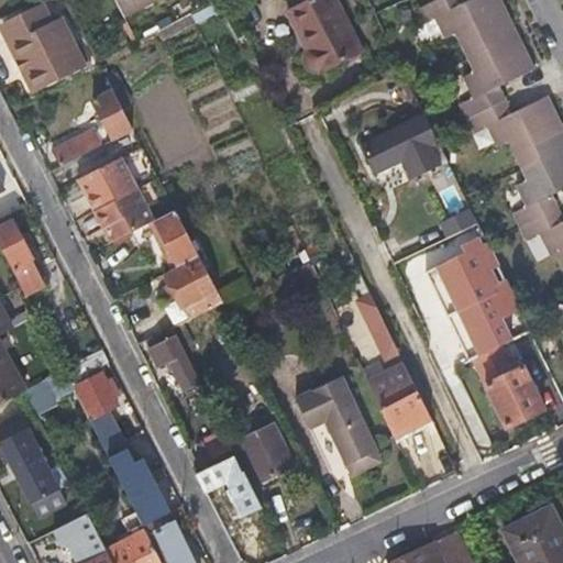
[(116,0),(124,17),(157,0),(116,0)]
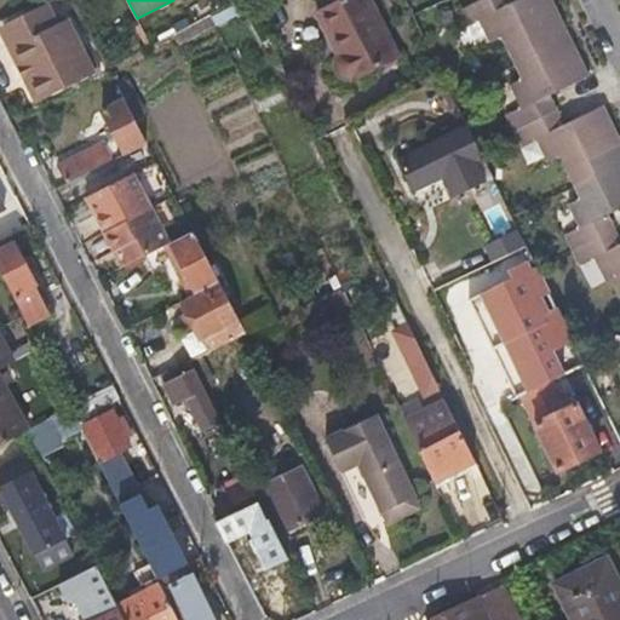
[(346,0),(317,16),(326,34),(333,30),(346,53),(338,57),(337,67),(339,74),(345,79),(351,80),(359,80),(399,58),(368,0),(346,0)]
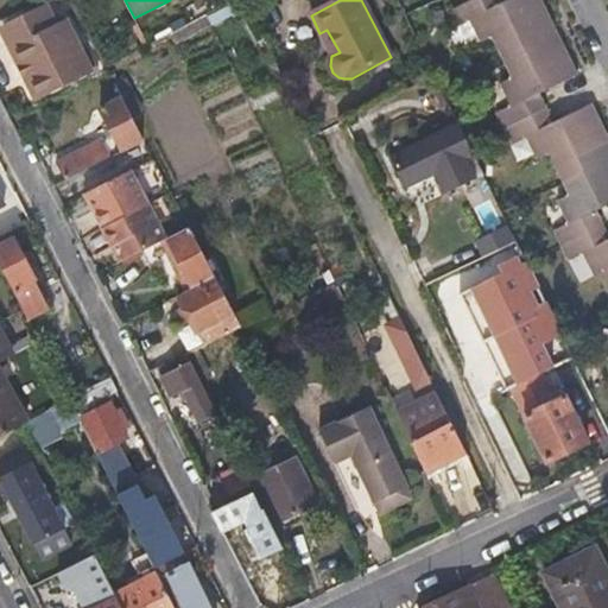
[(499,0),(470,0),(451,10),(458,23),(467,19),(477,42),(489,37),(510,78),(498,84),(510,107),(501,112),(515,141),(524,138),(534,162),(546,156),(567,197),(556,202),(568,225),(558,229),(572,259),(581,255),(591,278),(605,272),(607,277),(607,239),(595,211),(607,204),(607,141),(591,106),(552,124),(538,94),(576,76),(539,0),(505,0),(500,2),(499,0)]
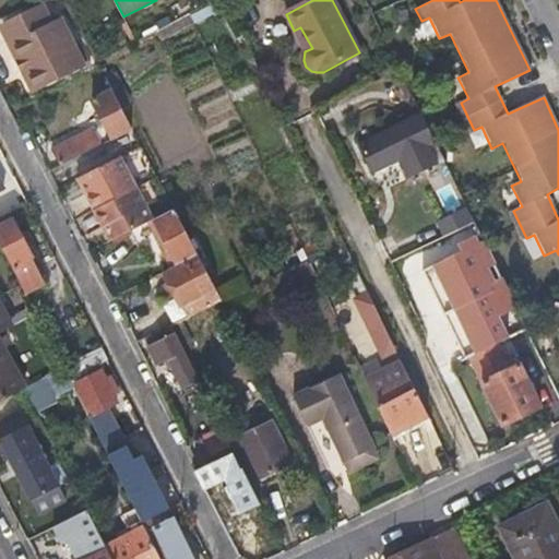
[(84,66),(60,16),(51,21),(42,3),(4,23),(26,68),(21,70),(32,93),(84,66)]
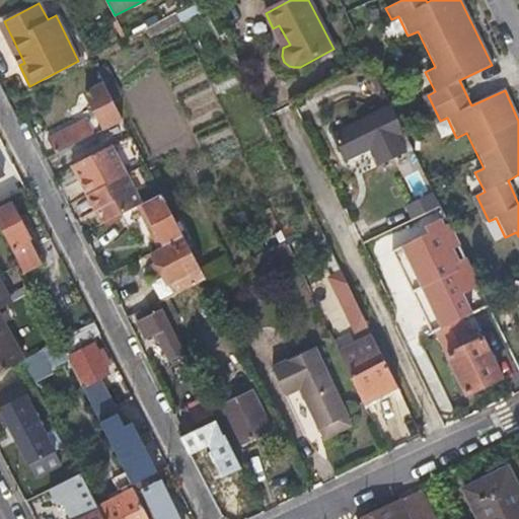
[(279,25),(273,28),(283,48),(290,45),(279,25)]
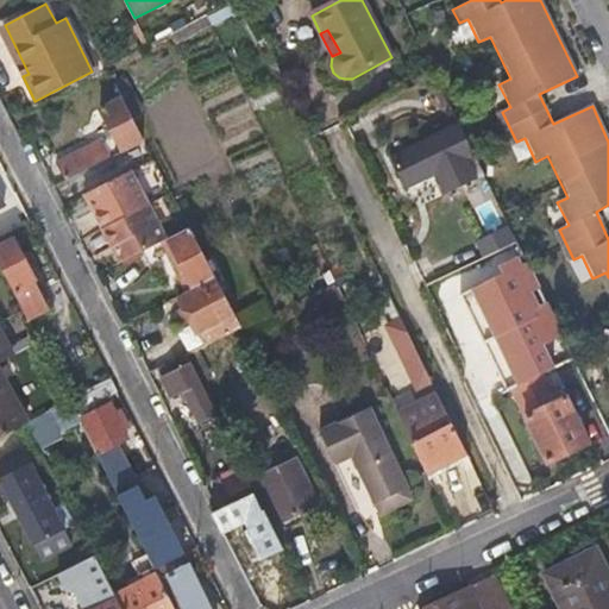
[(144,139),(121,96),(101,107),(113,131),(58,161),(69,179),(144,139)]
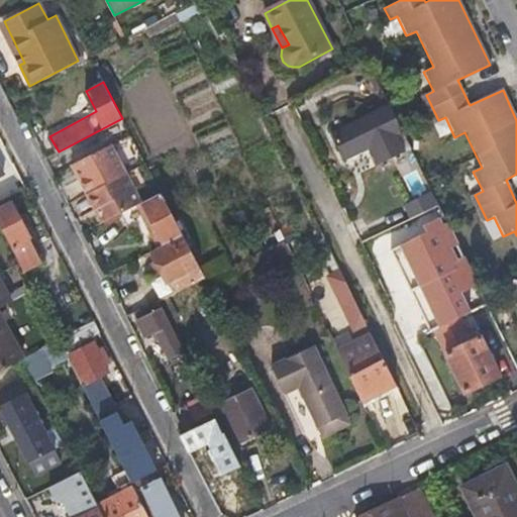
[(438,120),(426,95),(421,97),(433,122),(438,120)]
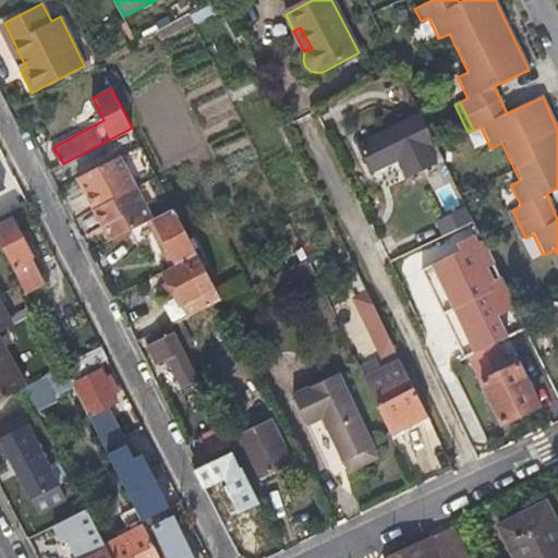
[(437,149),(420,113),(359,143),(374,174),(400,162),(408,178),(443,160),(437,149)]
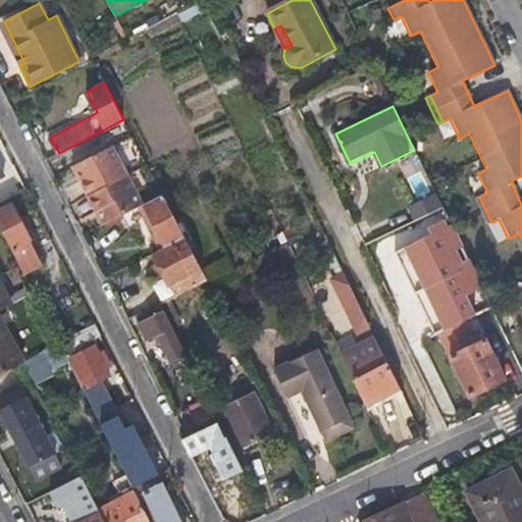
[(93,194),(127,175),(112,146),(77,164),(93,194)]
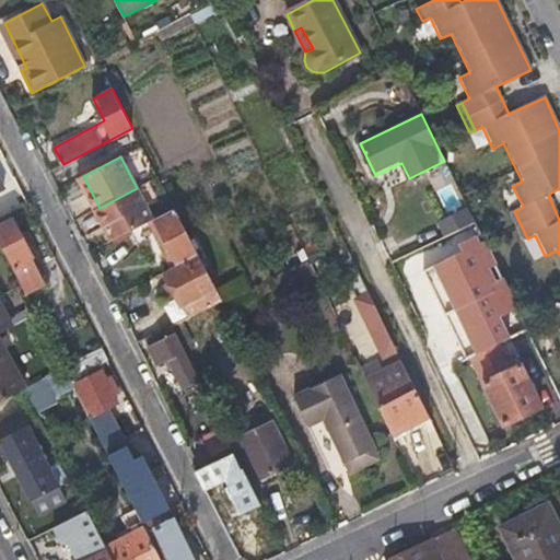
[(151,218),(137,188),(100,208),(115,237),(133,228),(151,218)]
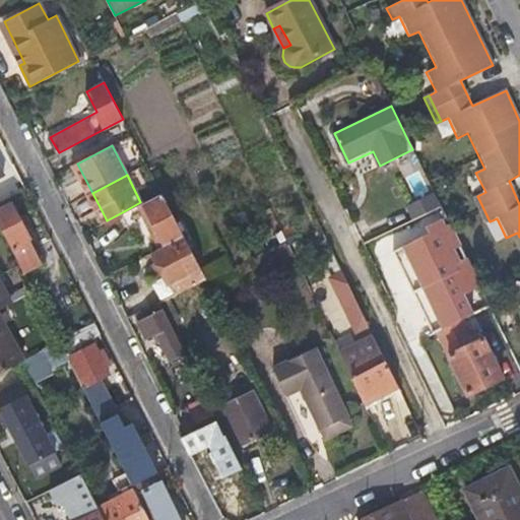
[(158,249),(183,236),(160,192),(140,202),(124,211),(133,228),(144,222),(158,249)]
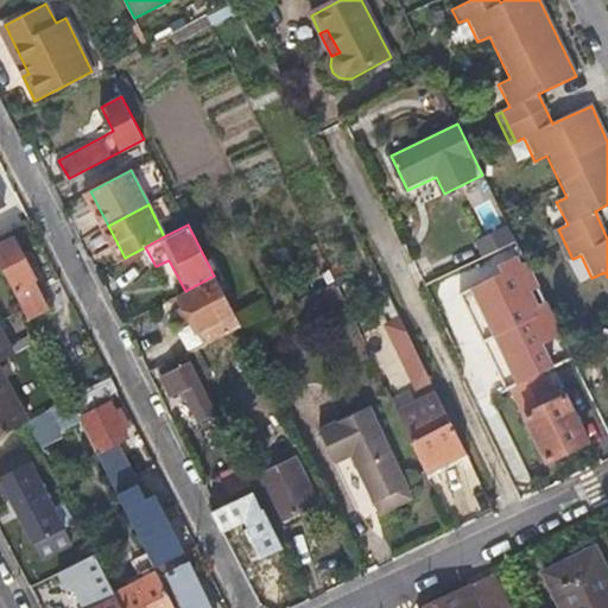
[(483,255),(514,240),(507,227),(476,241),(483,255)]
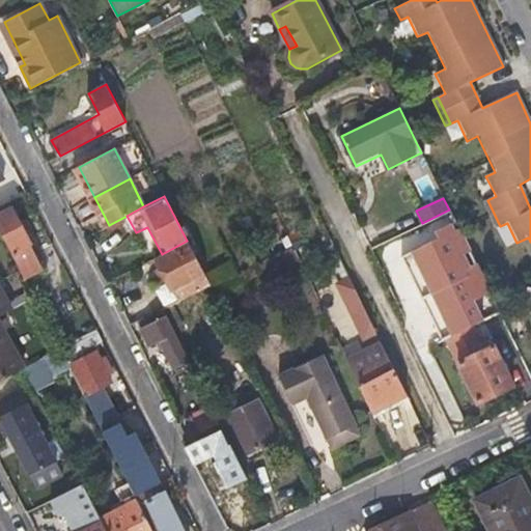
[(495,228),(500,226),(487,200),(483,202),(495,228)]
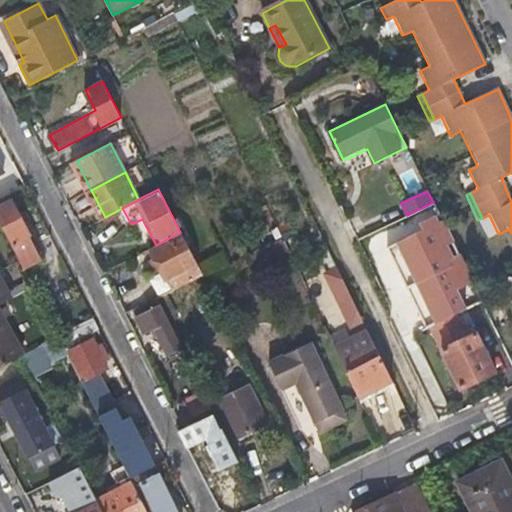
[(31,236),(9,194),(0,199),(0,222),(5,233),(19,259),(24,269),(45,258),(38,243),(33,245),(29,237),(31,236)]
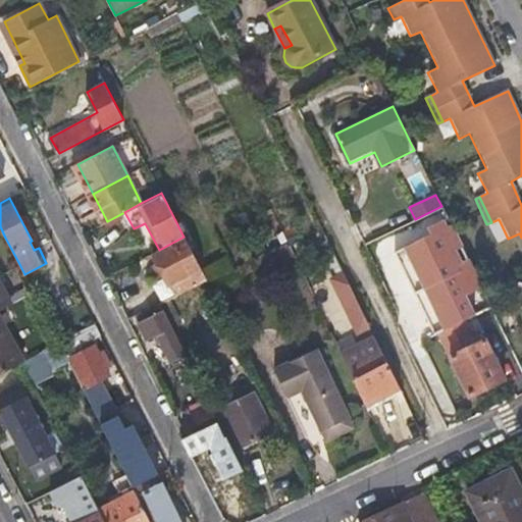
[(462,295),(480,286),(467,260),(457,264),(451,253),(461,248),(452,227),(446,229),(442,222),(427,228),(430,237),(395,254),(411,285),(402,291),(409,306),(418,302),(433,334),(440,330),(468,318),(472,316),(462,295)]
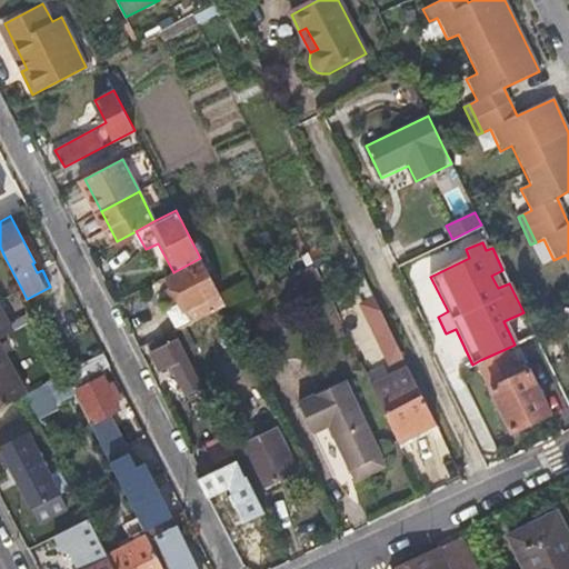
[(191,322),(225,306),(211,278),(200,258),(173,272),(167,276),(191,322)]
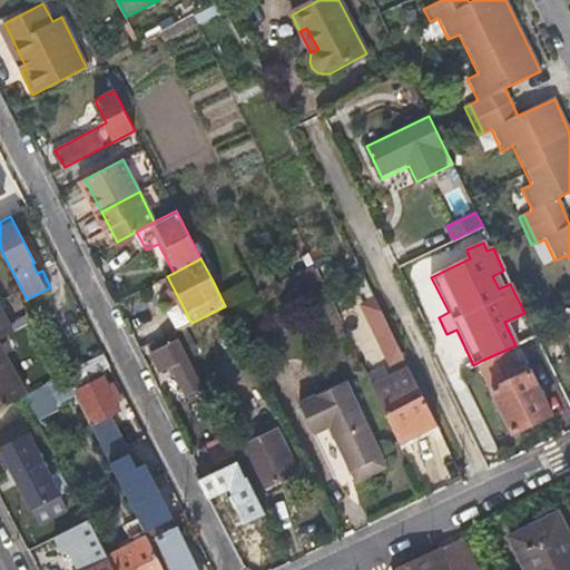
[(322,282),(314,265),(302,271),(311,287),(322,282)]
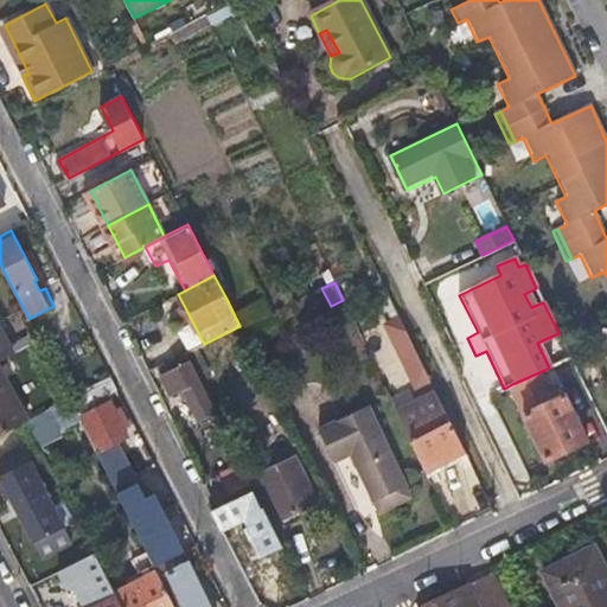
[(0,333),(0,360),(38,339),(34,332),(7,346),(0,333)]
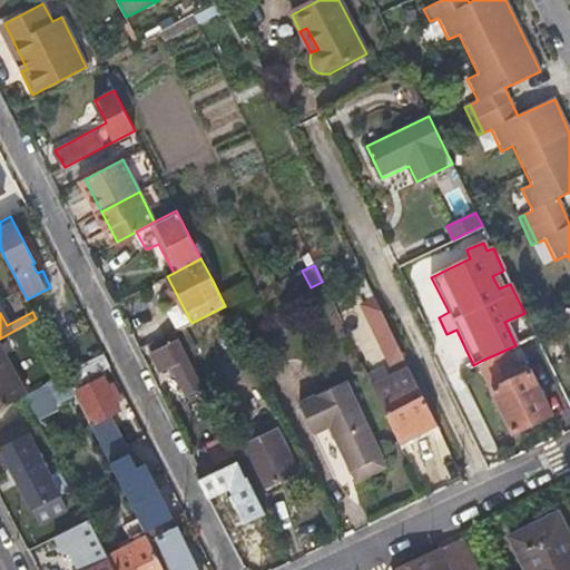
[(397,347),(381,312),(371,316),(395,367),(405,362),(397,347)]
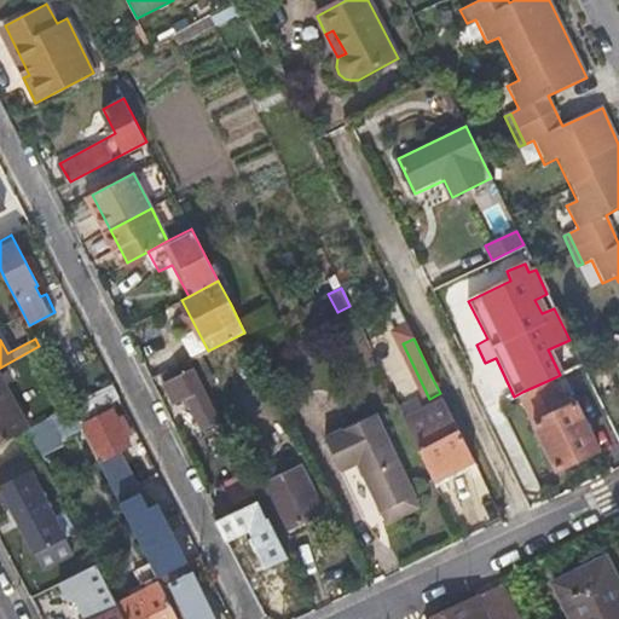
[(201,354),(190,360),(206,392),(215,387),(201,354)]
